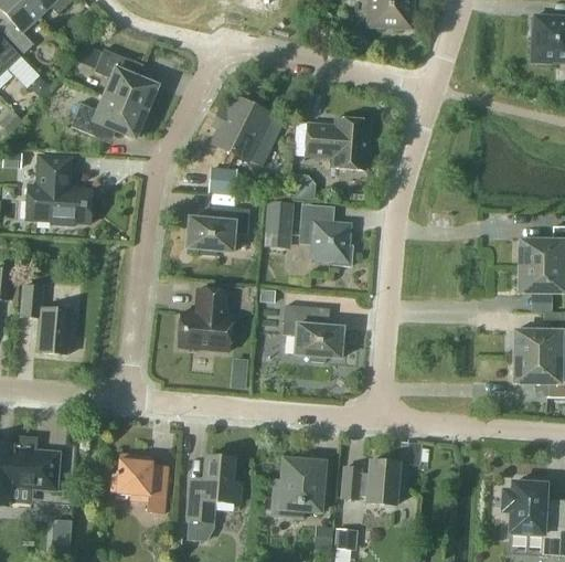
[(39,14),(24,0),(0,0),(0,9),(6,16),(0,20),(0,28),(23,52),(33,43),(21,31),(39,14)]
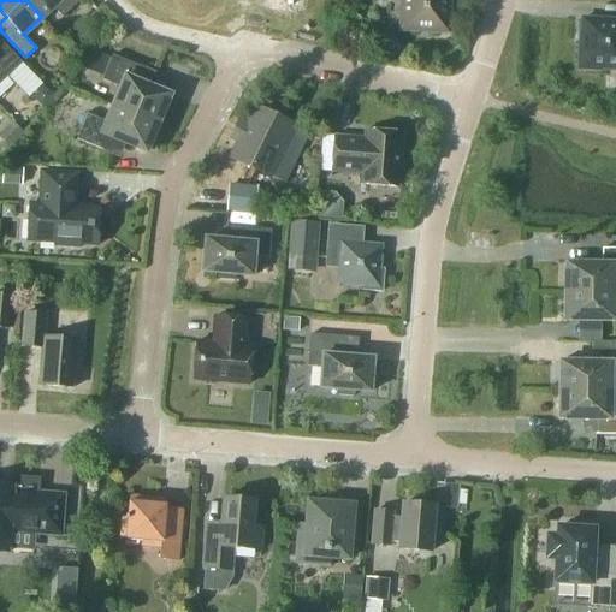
[(27,0),(42,16),(53,5),(61,15),(77,0),(27,0)]
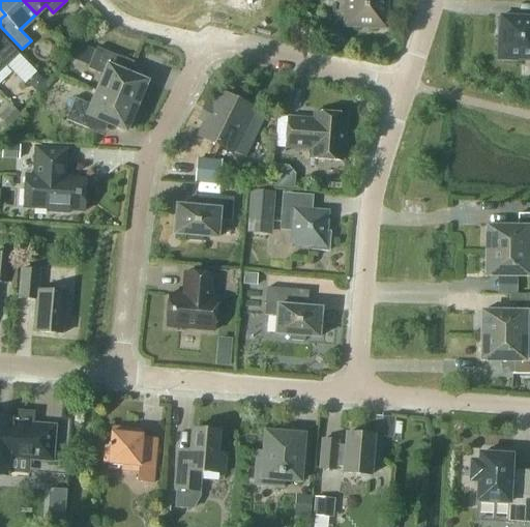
[(345,0),(344,25),(386,27),(388,0),(345,0)]
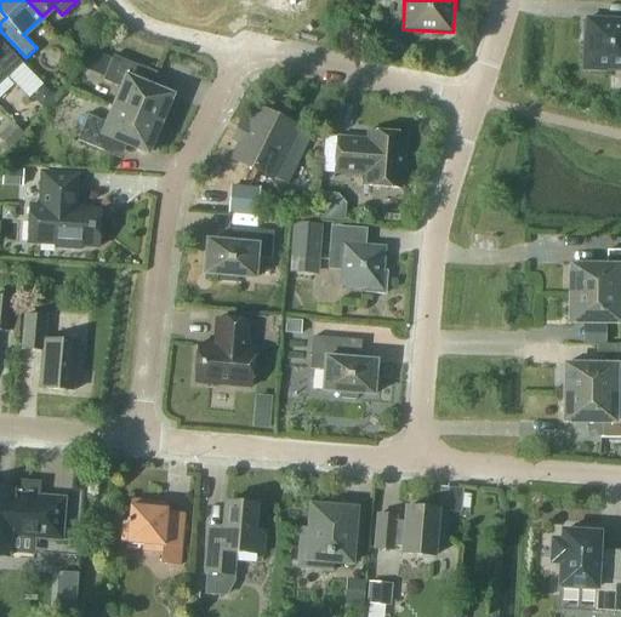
[(620,17),(588,16),(587,30),(585,30),(584,68),(605,69),(607,67),(620,67),(620,17)]
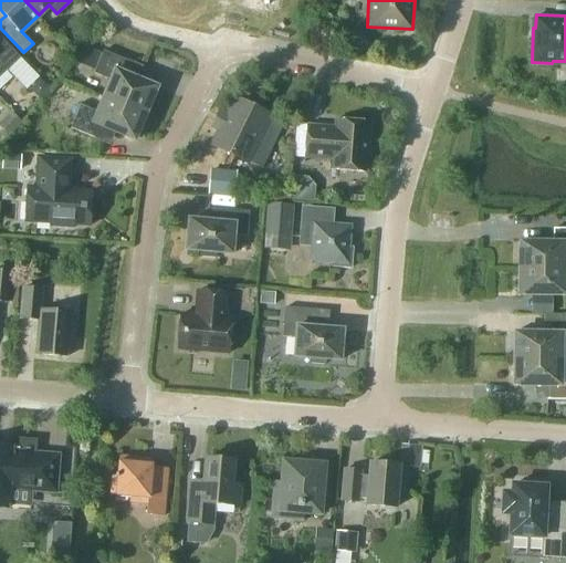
[(0,74),(7,68),(8,68),(27,87),(39,75),(20,55),(0,34),(0,74)]
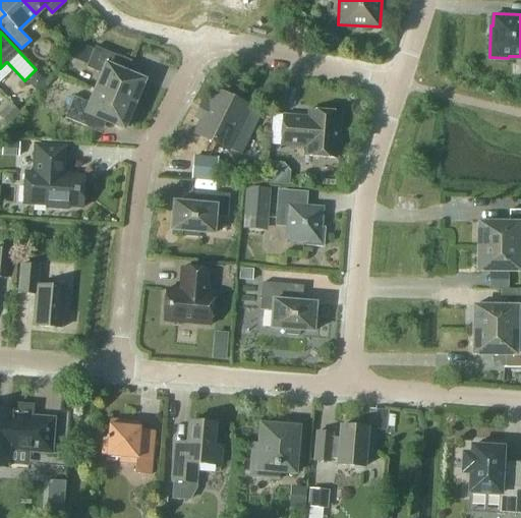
[(96,88),(133,103),(136,98),(139,100),(146,84),(142,83),(145,78),(120,68),(125,56),(95,44),(87,65),(102,71),(96,88)]
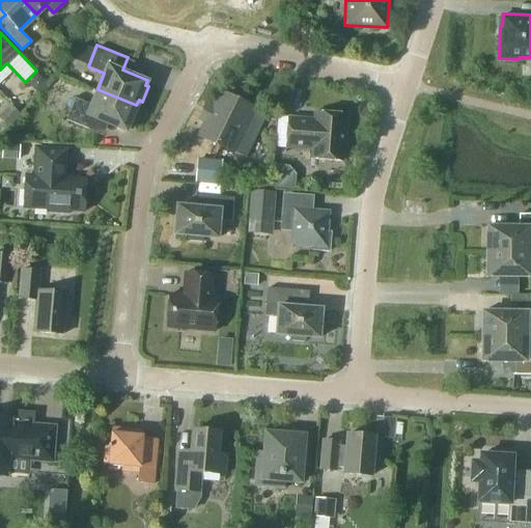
[(37,71),(28,80),(37,90),(48,81),(37,71)]
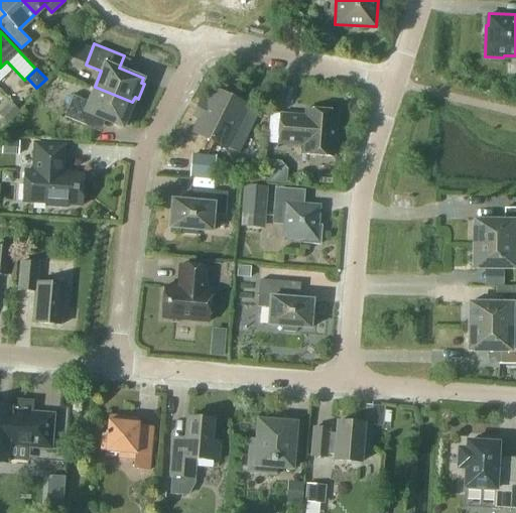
[(132,102),(95,87),(89,100),(74,94),(65,114),(94,127),(99,116),(123,126),(124,121),(128,123),(134,108),(131,107),(132,102)]
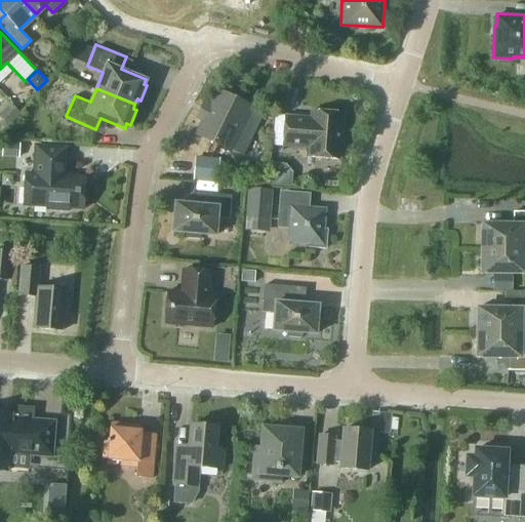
[(218,90),(197,132),(229,148),(249,106),(218,90)]
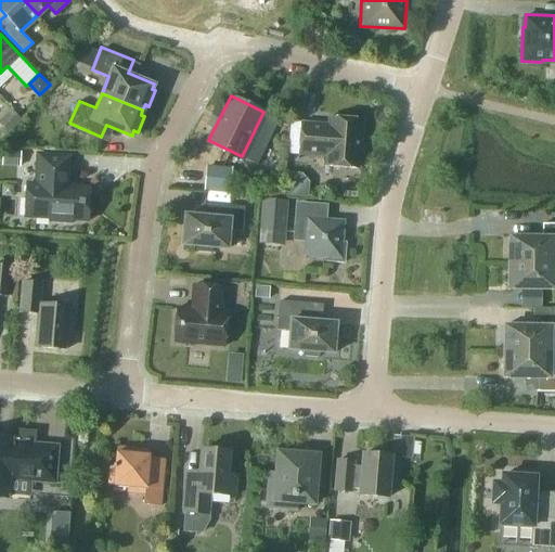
[(22,118),(11,107),(0,118),(0,122),(10,131),(22,118)]
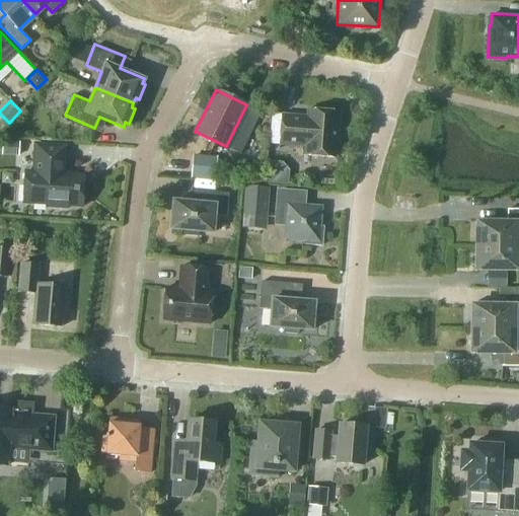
[(340,111),(307,108),(306,115),(282,113),(280,143),(304,145),(303,153),(337,155),(340,111)]
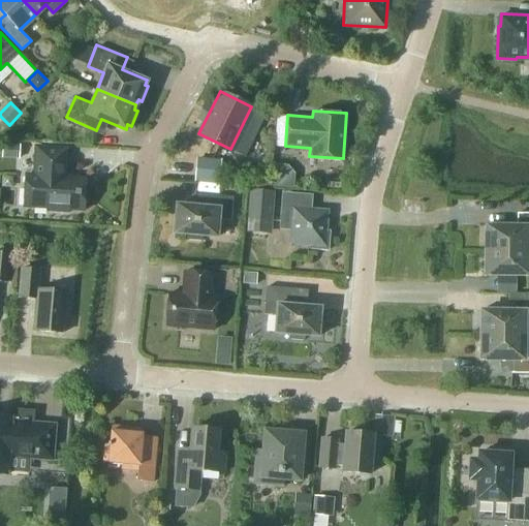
[(20,156),(20,143),(2,142),(2,155),(20,156)]
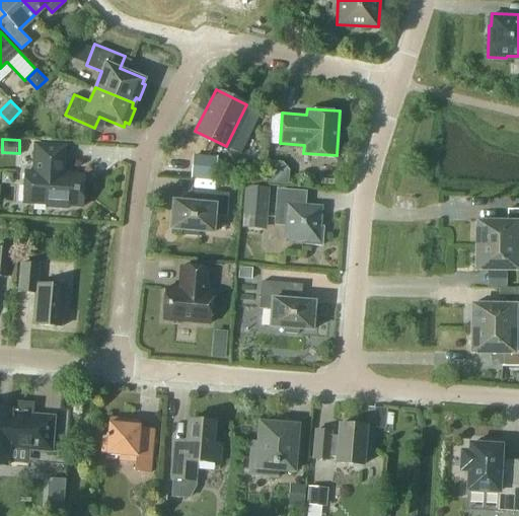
[(66,143),(35,141),(33,169),(25,169),(23,200),(47,202),(47,205),(67,206),(67,203),(82,204),(84,173),(68,172),(65,168),(66,143)]
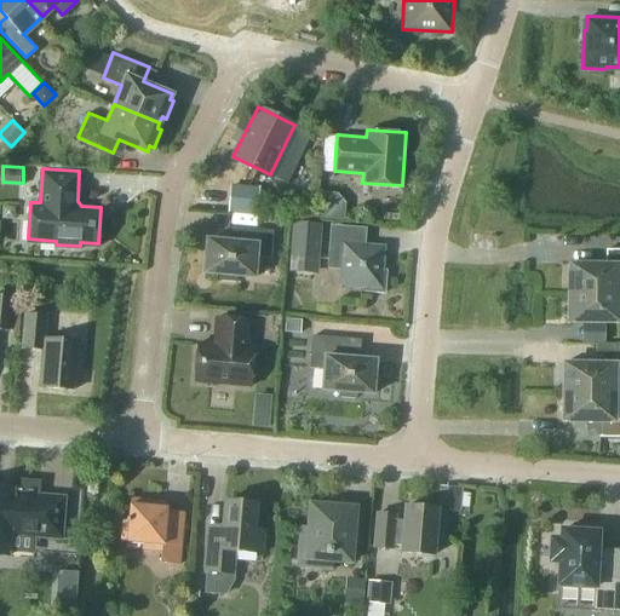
[(258,184),(229,182),(228,211),(256,212),(258,184)]
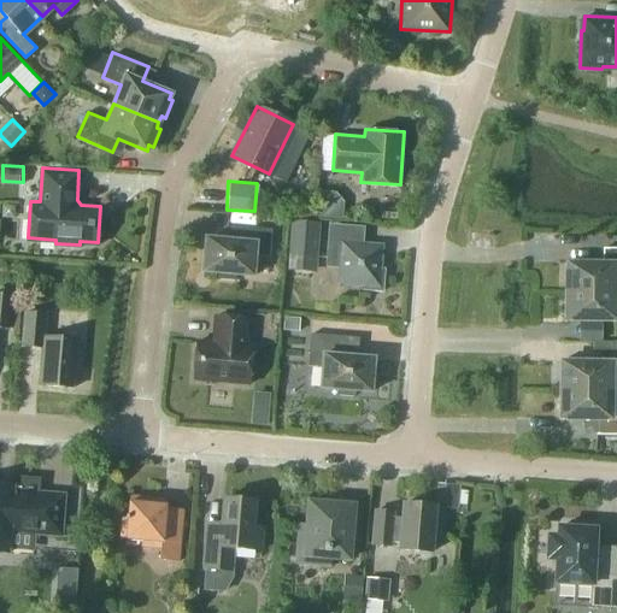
[(319,220),(291,219),(287,267),(317,270),(319,220)]
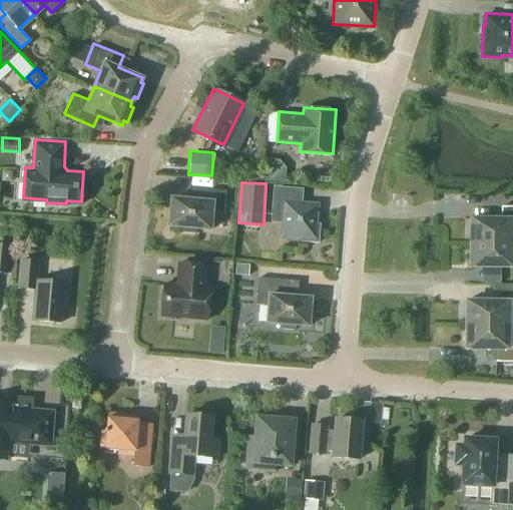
[(225,189),(196,186),(195,198),(171,196),(168,224),(181,225),(181,230),(195,231),(196,226),(210,228),(212,210),(223,211),(225,189)]
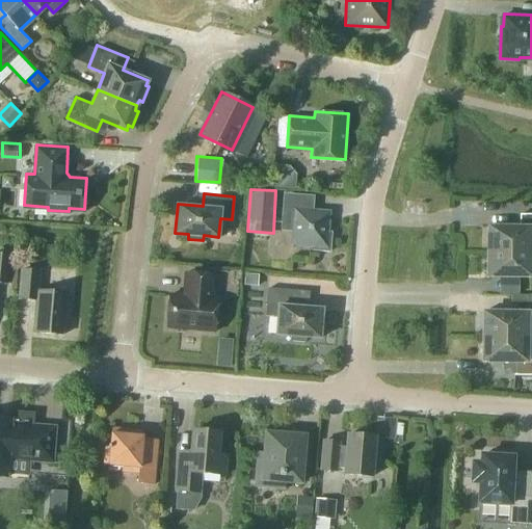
[(329,210),(284,206),(282,228),(292,229),(291,243),(312,244),(312,247),(329,249),(331,231),(328,231),(329,210)]
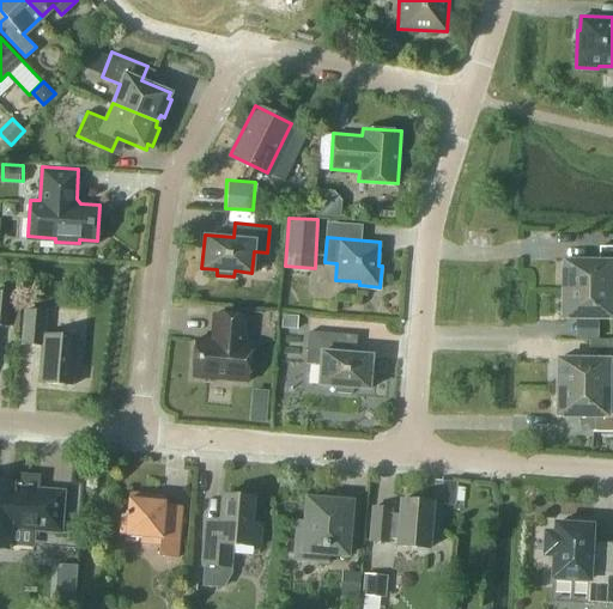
[(562,259),(562,287),(612,287),(612,244),(598,244),(598,260),(564,260),(564,259),(562,259)]
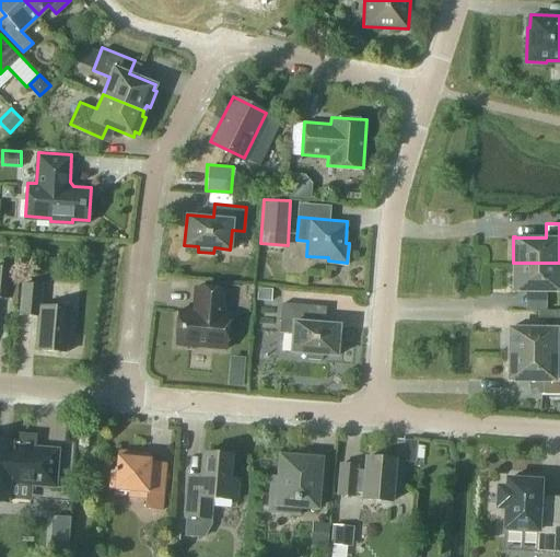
[(559,268),(559,263),(513,263),(513,290),(514,290),(514,289),(559,290),(559,268)]
